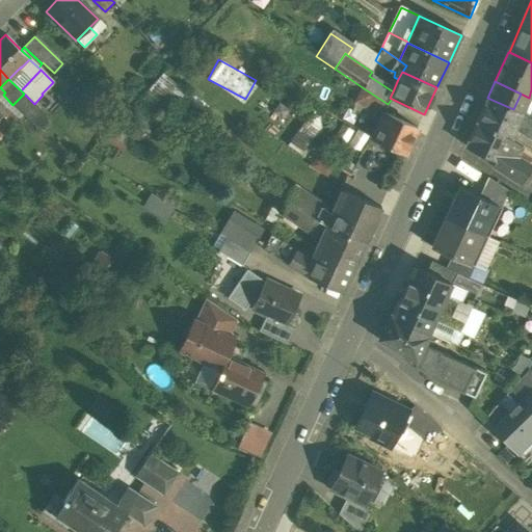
[(5,92),(0,87),(0,101),(10,111),(17,117),(18,118),(23,114),(12,105),(3,95),(5,92)]
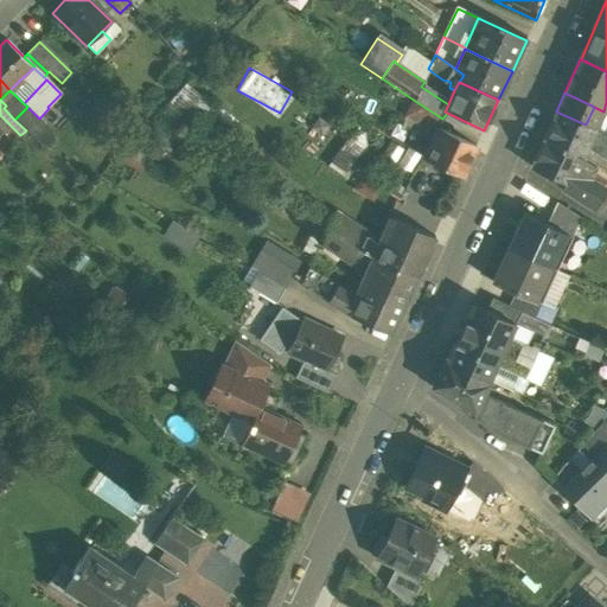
[(442,119),(415,101),(407,116),(436,131),(442,119)]
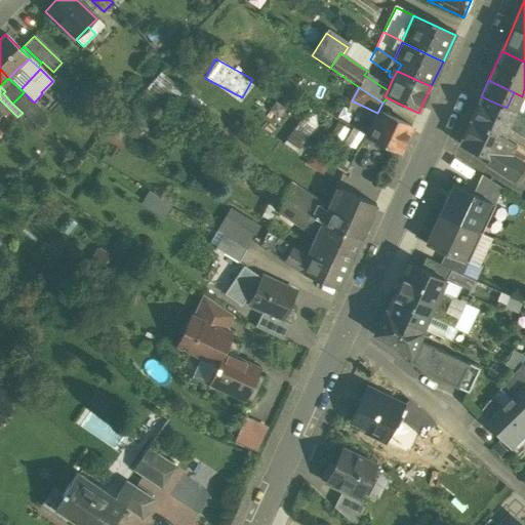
[(34,103),(24,92),(12,104),(23,113),(37,126),(47,116),(33,103),(34,103)]
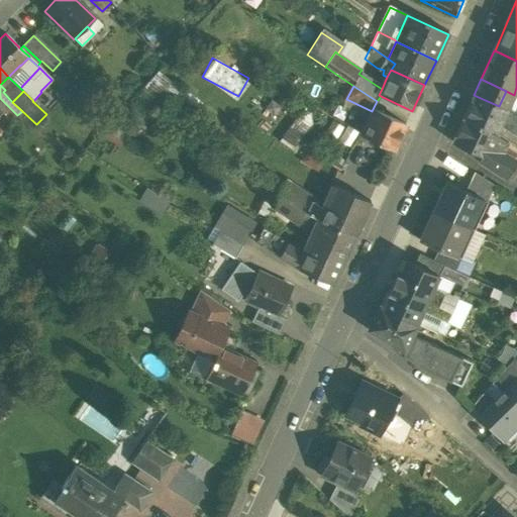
[(506,91),(499,106),(507,110),(514,95),(506,91)]
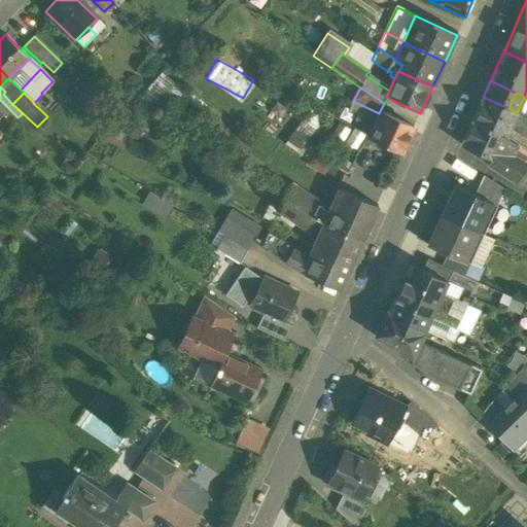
[(508,108),(483,97),(471,121),(505,137),(511,126),(517,113),(518,112),(508,108)]
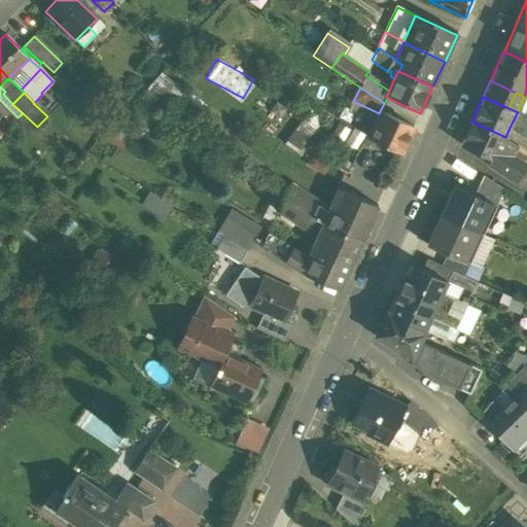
[(10,110),(0,121),(0,132),(1,134),(16,116),(10,110)]
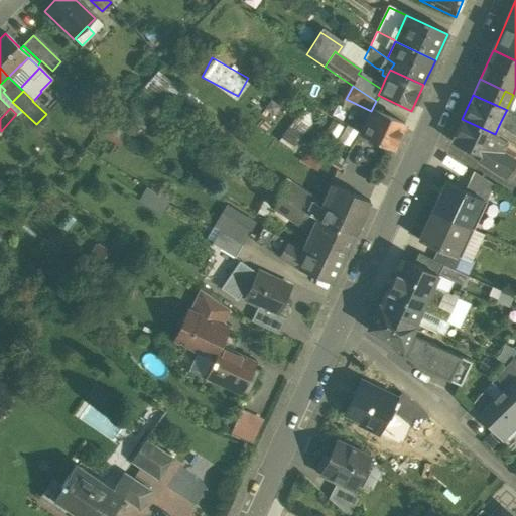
[(404,126),(372,110),(361,133),(393,150),(404,126)]
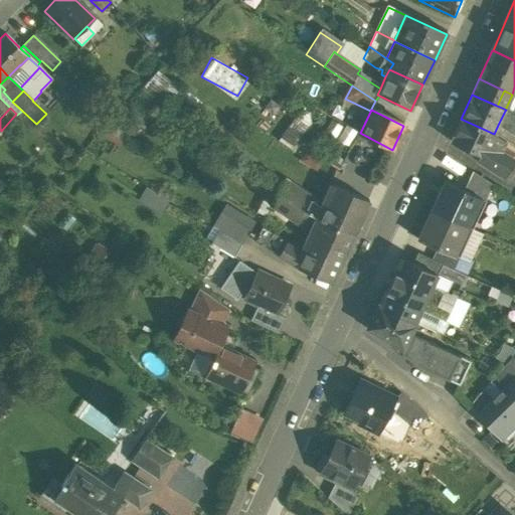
[(514,117),(505,111),(499,123),(504,125),(503,126),(514,133),(514,117)]
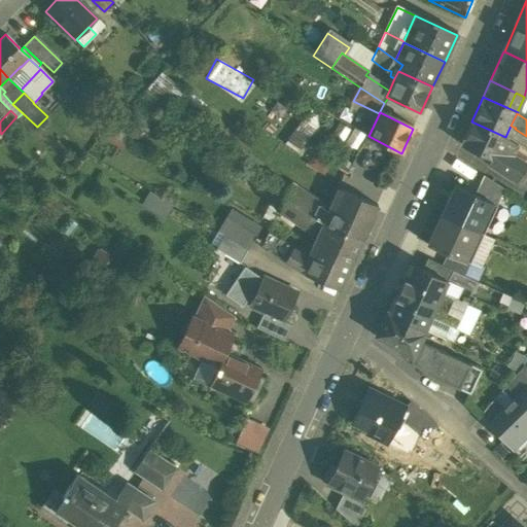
[(505,137),(471,121),(460,146),(490,160),(494,162),(505,137)]
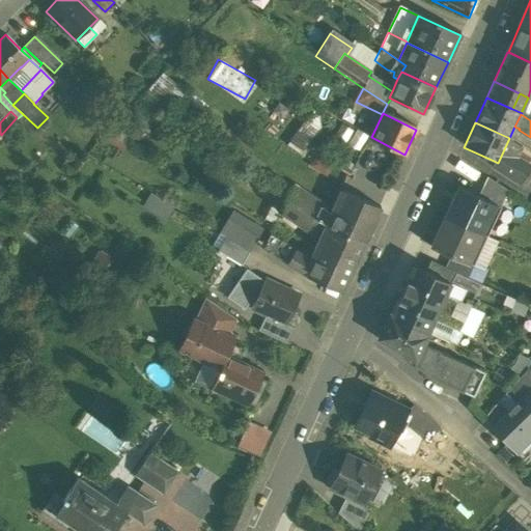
[(520,145),(509,138),(498,163),(494,161),(492,165),(520,184),(530,166),(515,157),(520,145)]
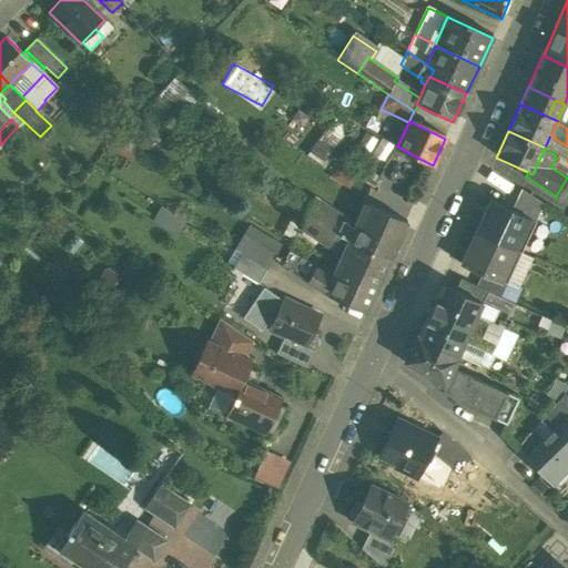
[(334,169),(324,163),(315,179),(325,184),(331,176),(330,176),(334,169)]
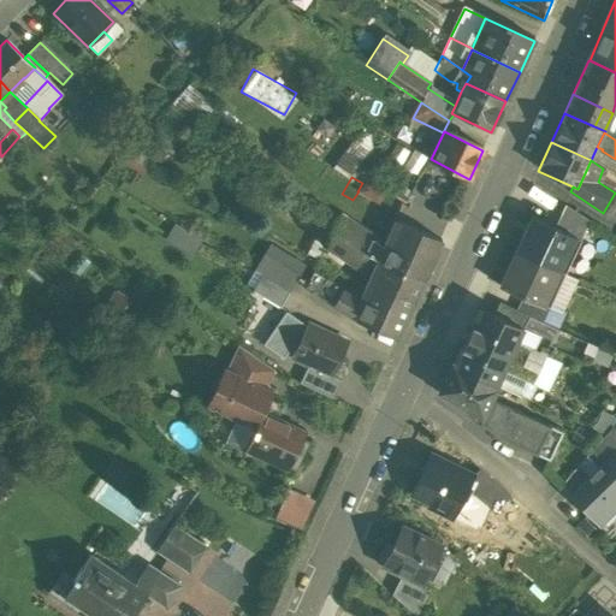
[(386,191),(365,178),(362,183),(357,191),(359,191),(381,206),(389,193),(386,191)]
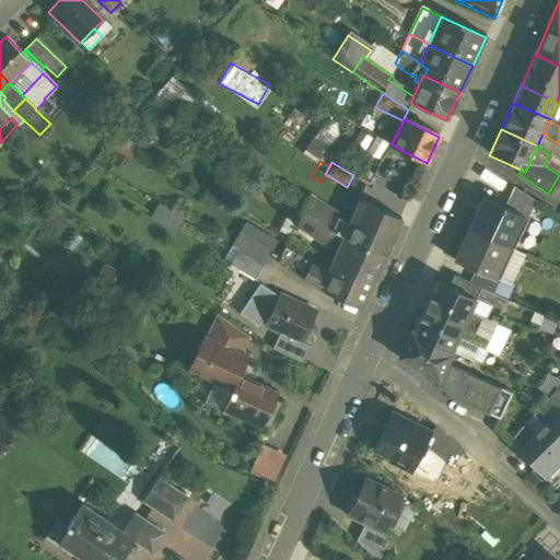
[(374,175),(357,165),(351,174),(353,175),(369,184),(374,175)]
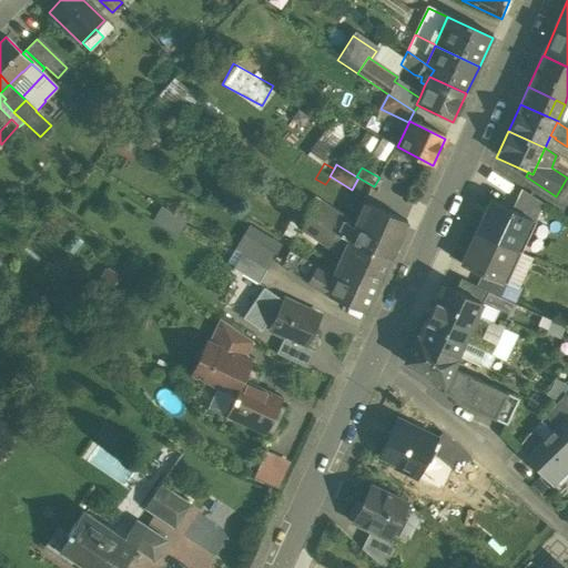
[(543,204),(520,190),(510,210),(529,219),(528,220),(534,222),(543,204)]
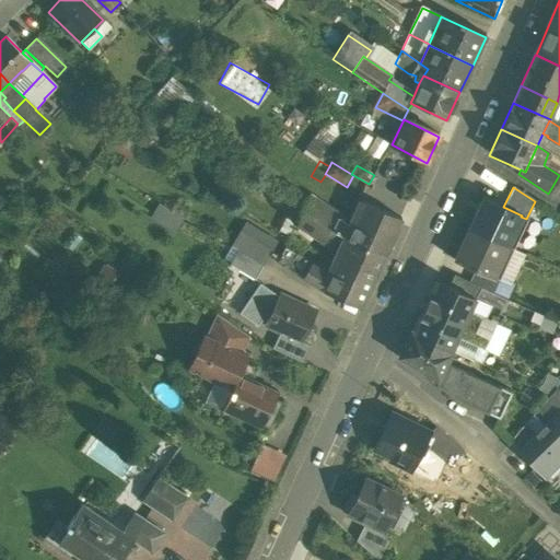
[(503,207),(485,198),(469,231),(513,251),(526,219),(521,217),(522,216),(503,207)]
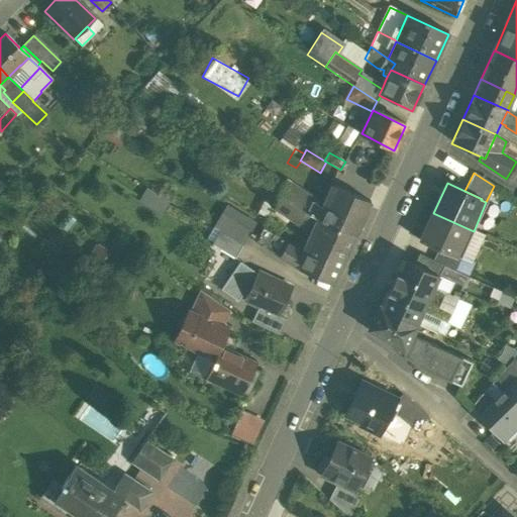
[(336,188),(324,213),(318,209),(318,205),(285,184),(278,195),(320,221),(354,236),(370,203),(336,188)]
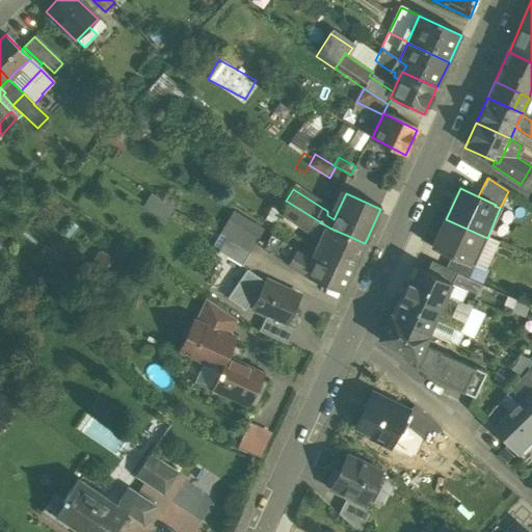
[(173,209),(159,201),(153,210),(165,219),(173,209)]
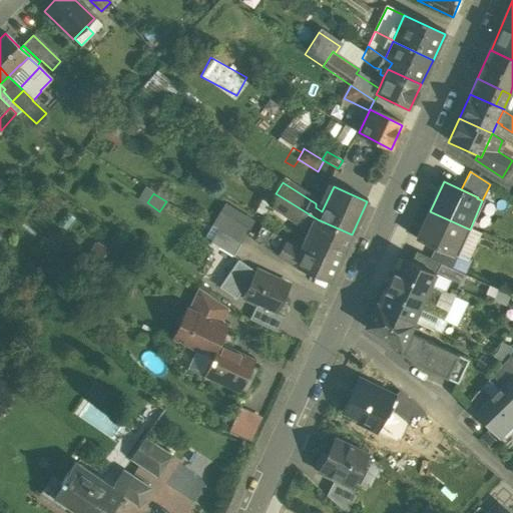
[(352,234),(318,219),(276,193),(270,205),(307,228),(314,228),(307,242),(341,259),(352,234)]
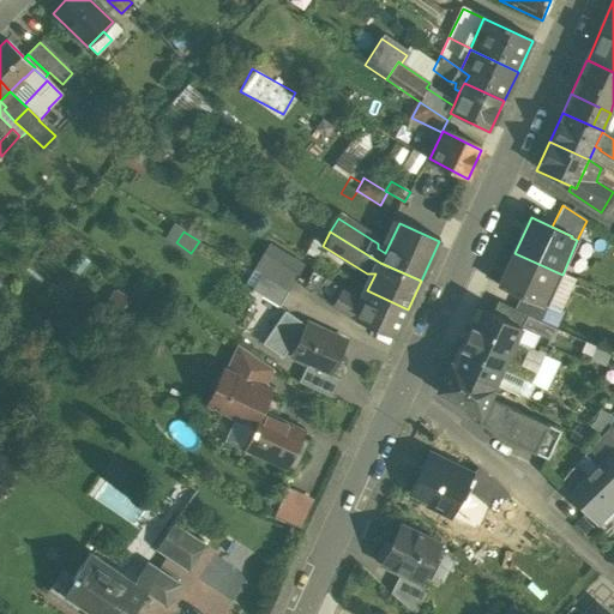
[(563,275),(515,253),(499,287),(521,296),(540,306),(540,305),(547,307),(563,275)]
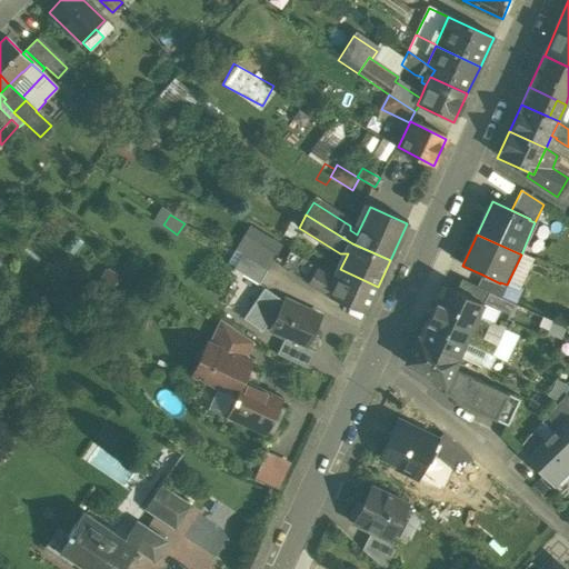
[(260,246),(245,237),(236,252),(242,256),(267,271),(276,255),(275,255),(260,246)]
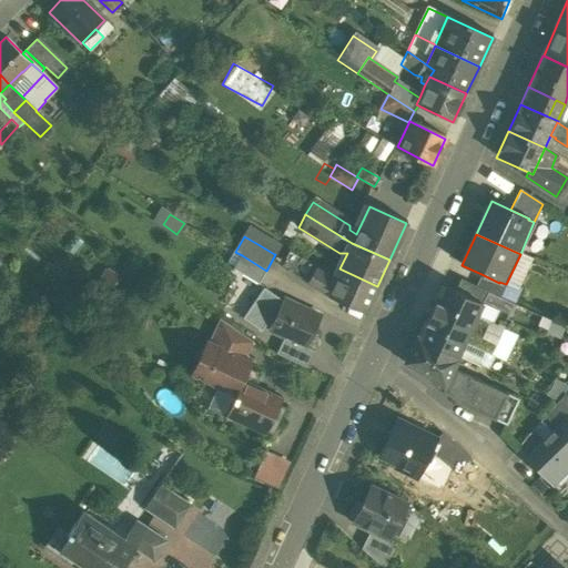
[(280,244),(265,236),(260,245),(274,254),(280,244)]
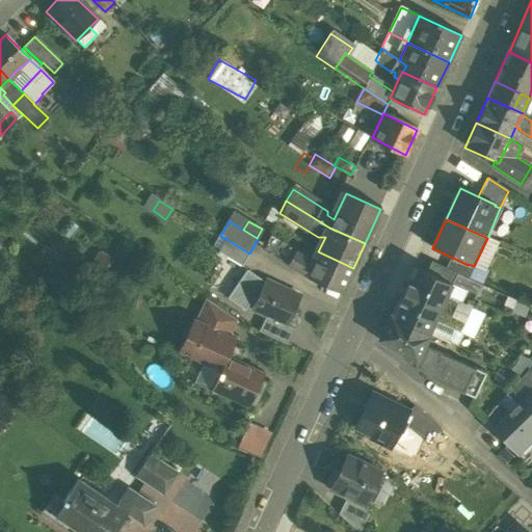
[(318,251),(314,261),(270,234),(263,249),(308,276),(343,292),(353,268),(318,251)]
